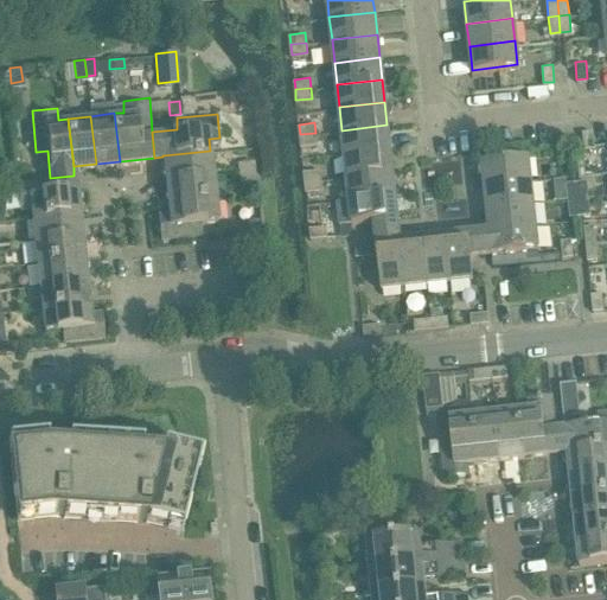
[(342,131),(344,152),(389,147),(387,125),(342,131)]
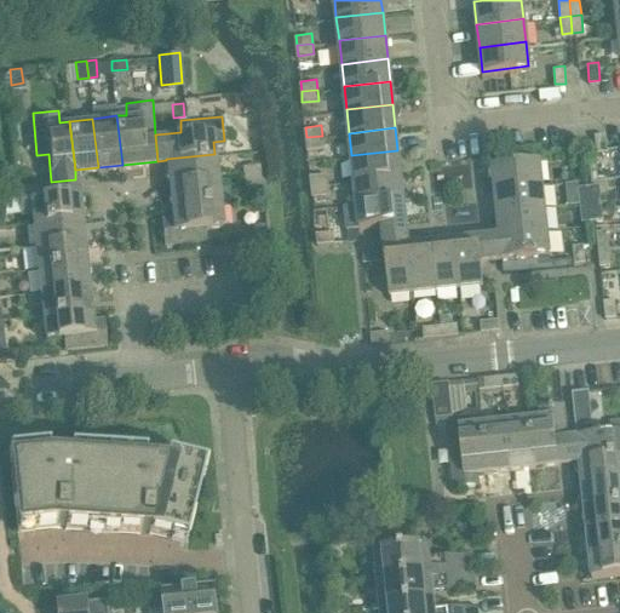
[(596,150),(607,149),(606,132),(595,133),(596,150)]
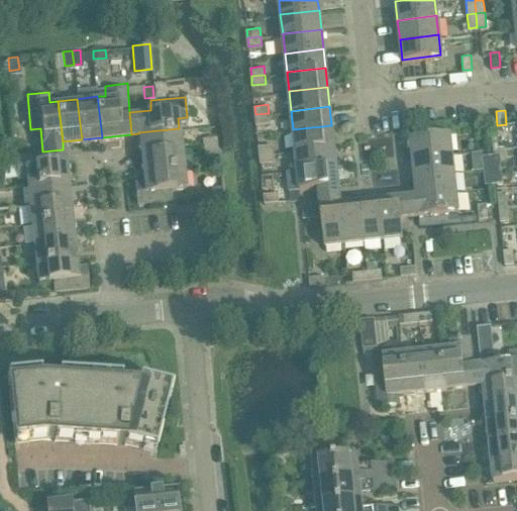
[(478,127),(477,112),(468,114),(470,128),(478,127)]
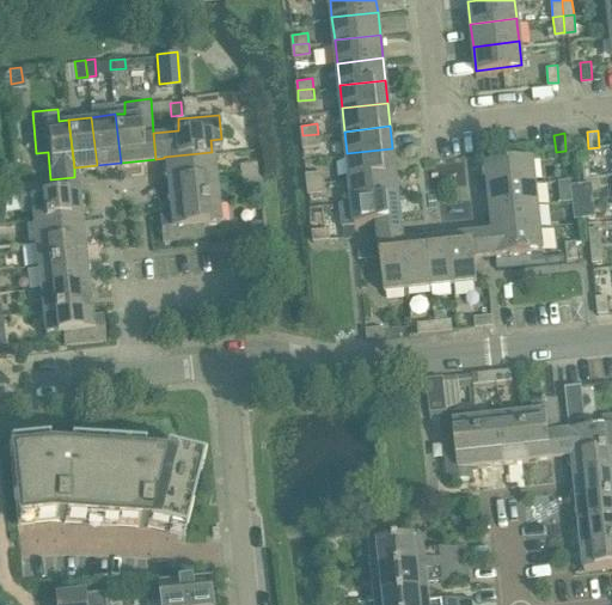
[(318,134),(303,135),(304,146),(319,145),(318,134)]
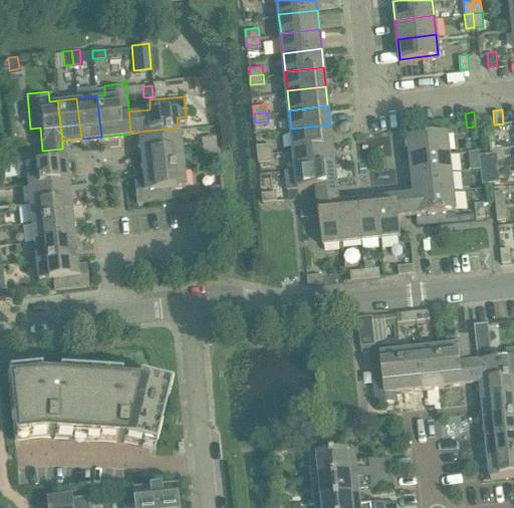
[(291,129),(294,148),(331,144),(329,124),(291,129)]
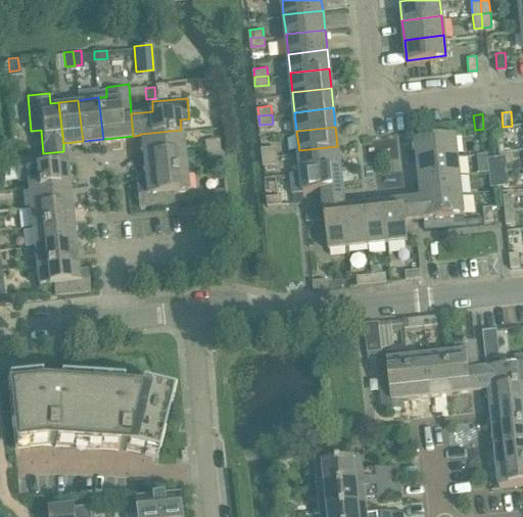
[(183,148),(181,130),(140,134),(140,135),(142,152),(183,148)]
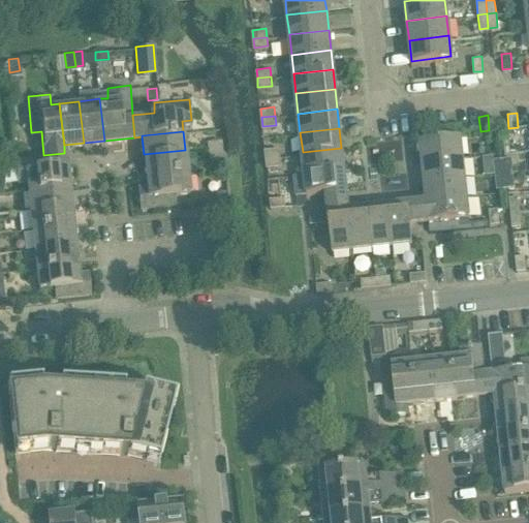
[(421,139),(423,159),(462,154),(460,134),(421,139)]
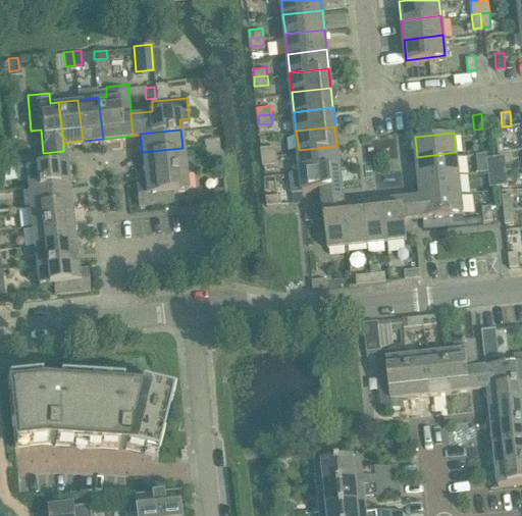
[(204,137),(204,146),(218,145),(217,136),(204,137)]
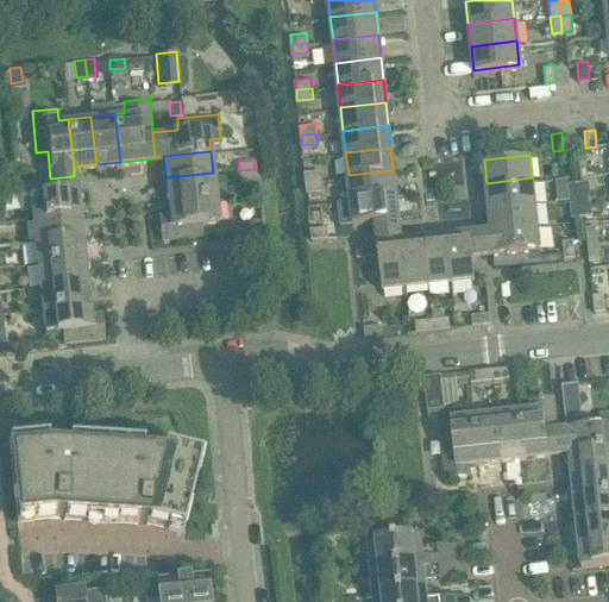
[(255,169),(238,170),(239,179),(255,177),(255,169)]
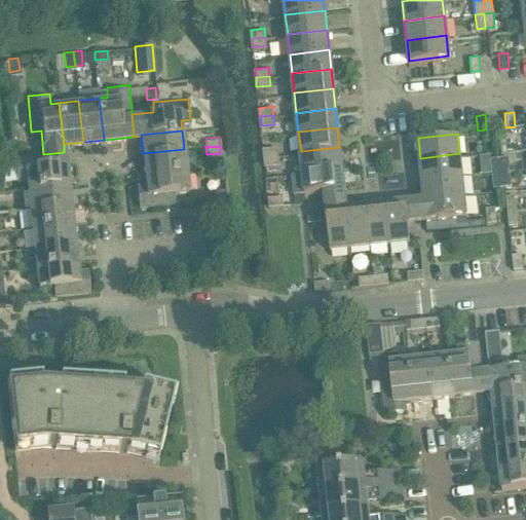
[(263,147),(263,155),(277,154),(276,146),(263,147)]
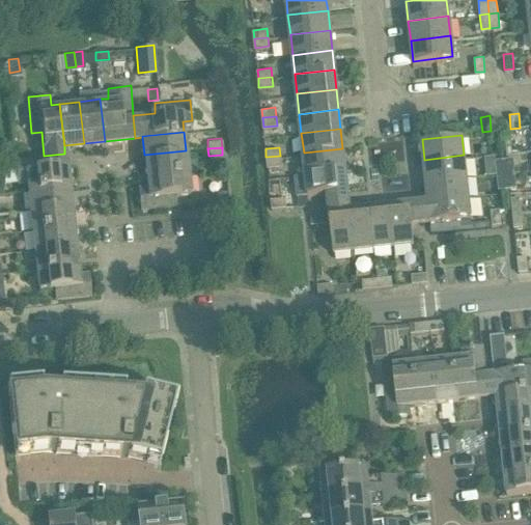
[(304,153),(306,173),(345,168),(342,148),(304,153)]
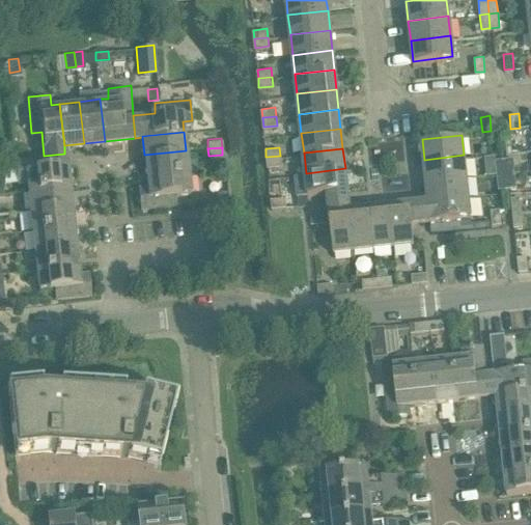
[(188,170),(186,150),(144,155),(146,174),(188,170)]
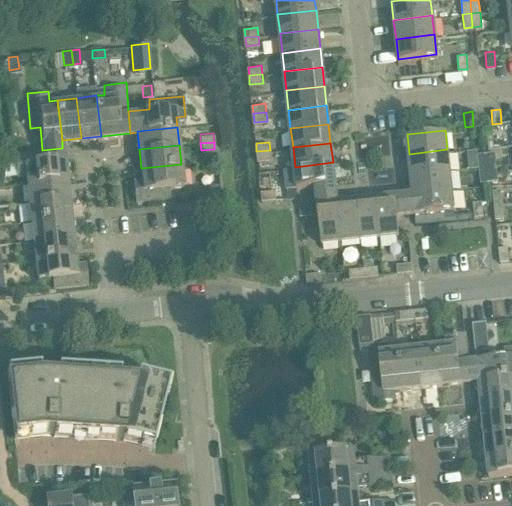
[(26,172),(27,182),(66,178),(62,148),(42,150),(14,153),(16,173),(26,172)]
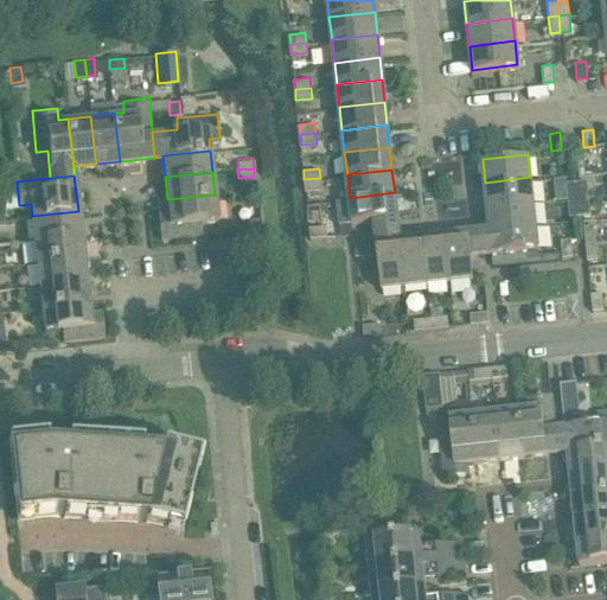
[(485,183),(487,205),(532,200),(530,177),(485,183)]
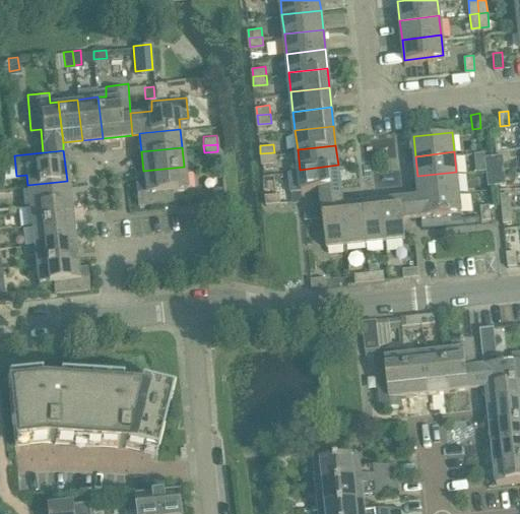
[(274,152),(260,153),(261,163),(275,161),(274,152)]
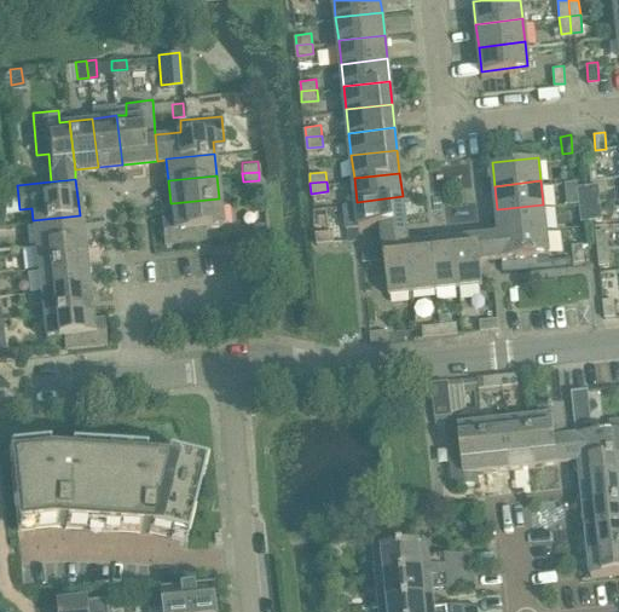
[(576,183),(578,201),(589,200),(586,182),(576,183)]
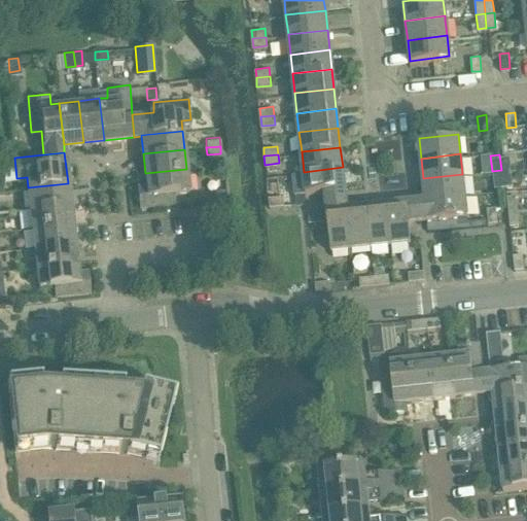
[(508,154),(499,154),(501,170),(510,169),(508,154)]
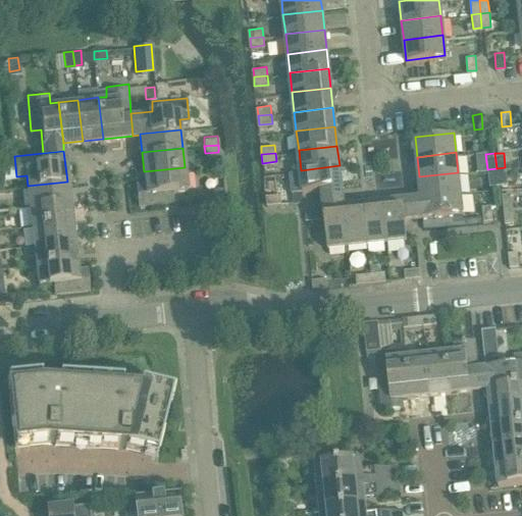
[(321,188),(322,197),(343,195),(342,186),(340,165),(301,170),(289,171),(291,191),(303,190),(321,188)]
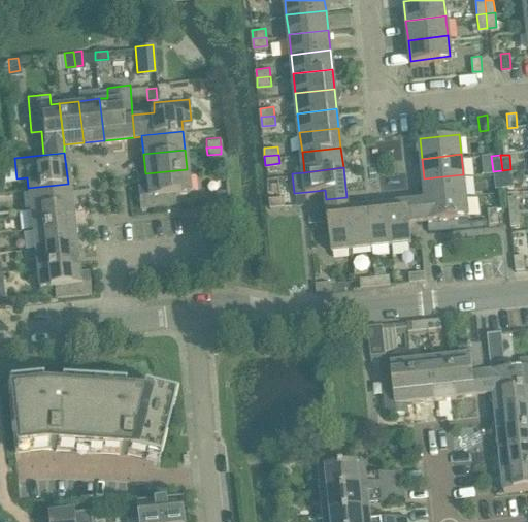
[(189,190),(187,169),(145,173),(146,183),(137,185),(139,206),(175,202),(174,191),(189,190)]
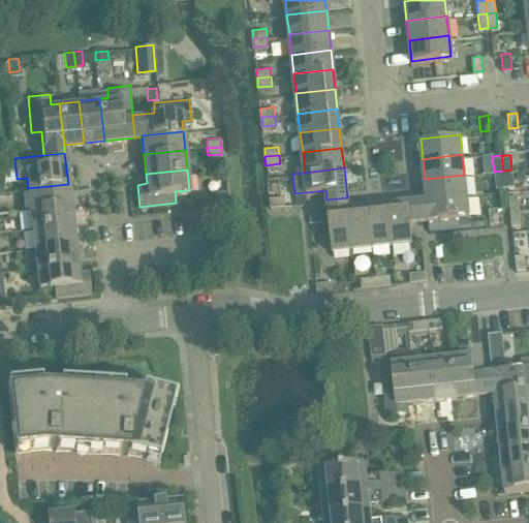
[(511,170),(503,171),(504,184),(512,184),(511,170)]
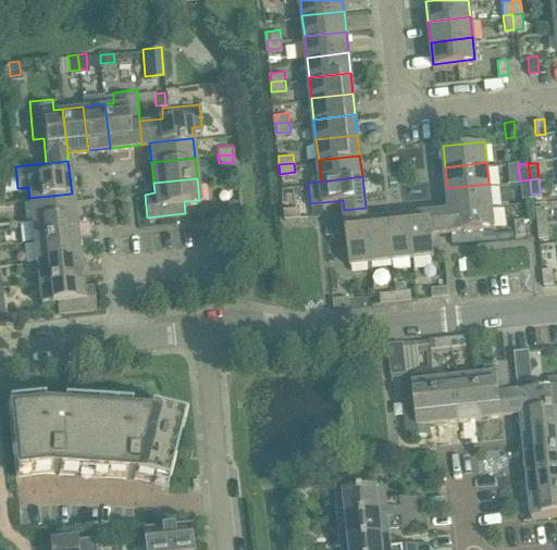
[(530,179),(520,180),(521,195),(530,195),(531,194),(530,179)]
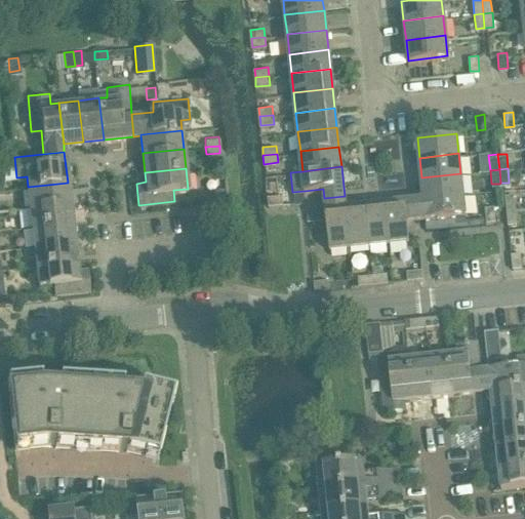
[(421,177),(423,196),(462,192),(460,173),(421,177)]
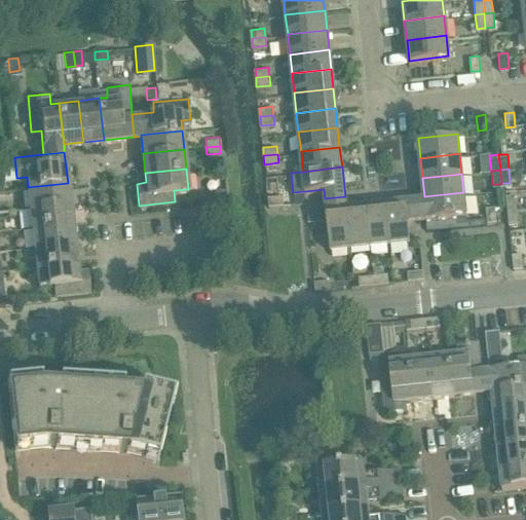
[(28,187),(30,206),(70,201),(68,183),(28,187)]
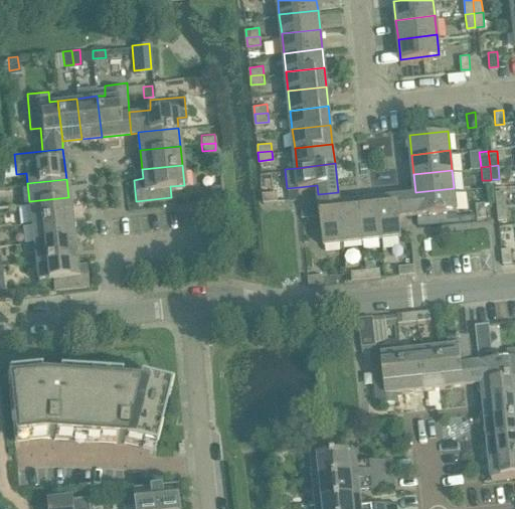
[(218,185),(209,185),(210,195),(219,194),(218,185)]
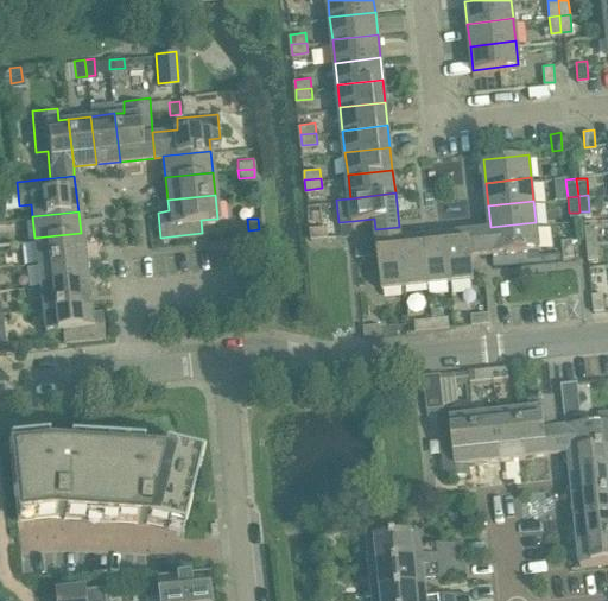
[(491,227),(479,229),(482,253),(538,247),(536,222),(491,227)]
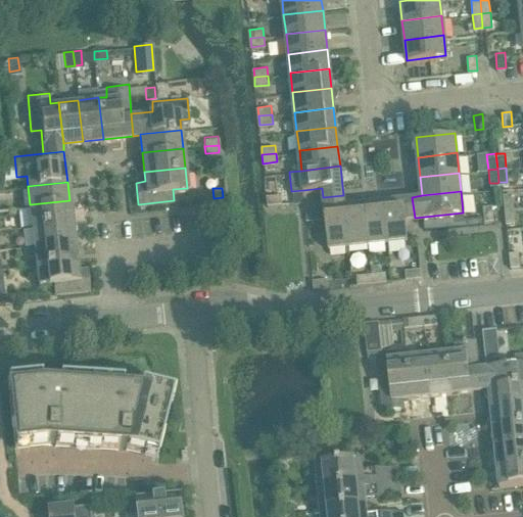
[(280,192),(266,194),(267,202),(281,201),(280,192)]
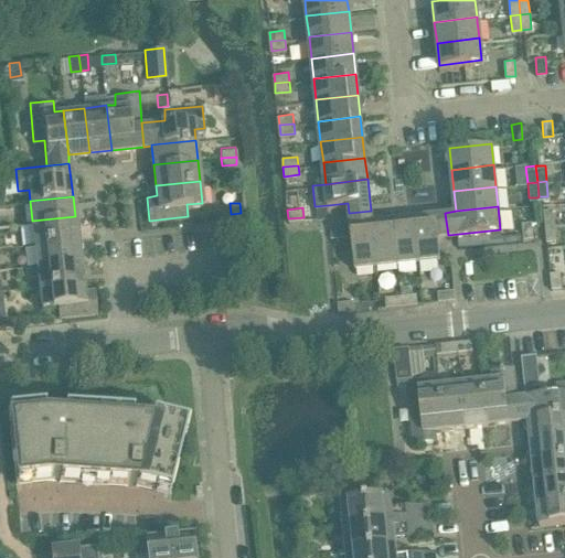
[(543,208),(545,224),(554,223),(553,207),(543,208)]
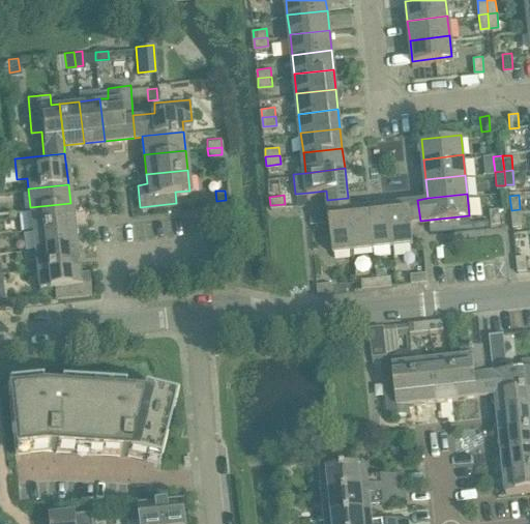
[(348,198),(327,200),(328,209),(310,212),(310,221),(329,219),(333,250),(353,248),(349,207),(348,198)]
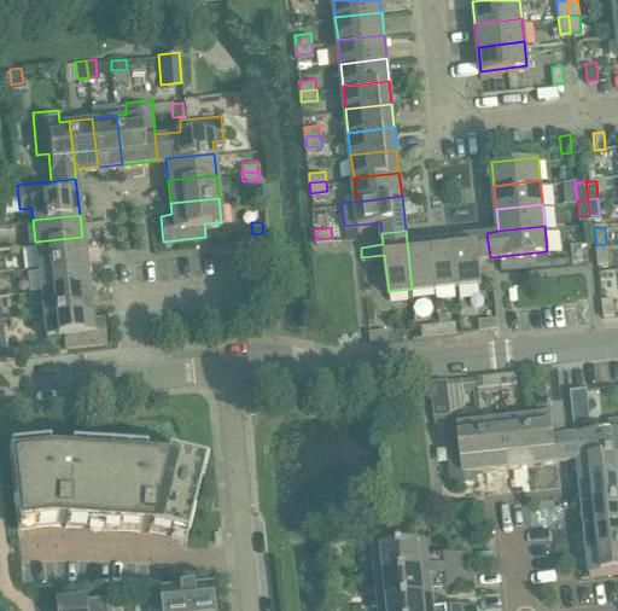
[(477,234),(453,237),(459,284),(482,281),(479,259),(490,257),(487,233),(477,234)]
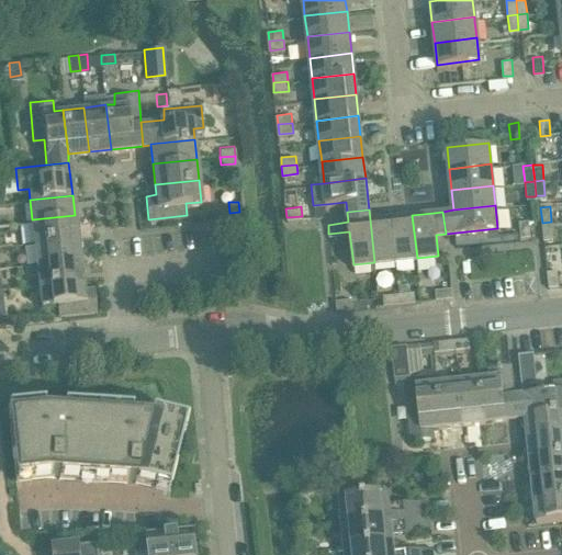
[(32,219),(34,241),(77,237),(75,215),(32,219)]
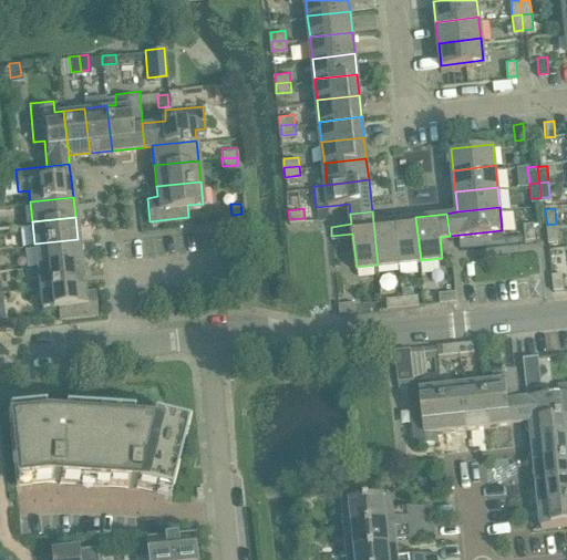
[(415,217),(394,219),(399,262),(421,260),(415,217)]
